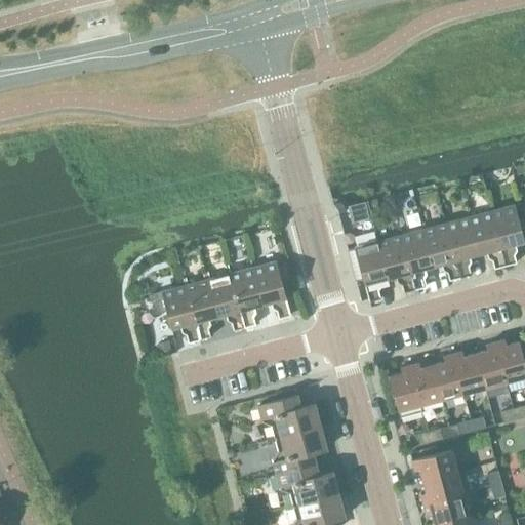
[(412,232),(400,235),(414,289),(426,286),(421,269),(433,266),(422,229),(416,204),(405,206),(412,232)]
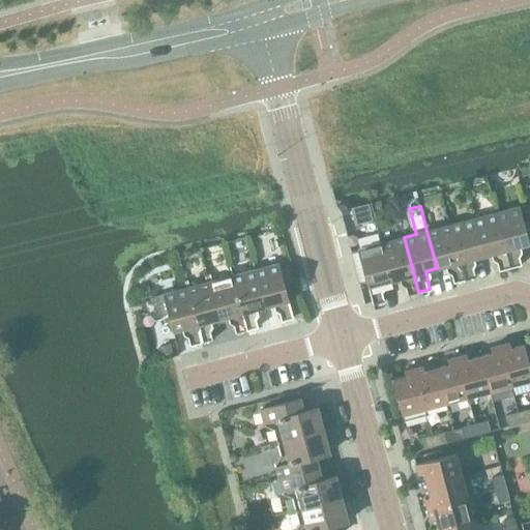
[(519,206),(496,212),(509,267),(521,265),(517,246),(529,243),(519,206)]
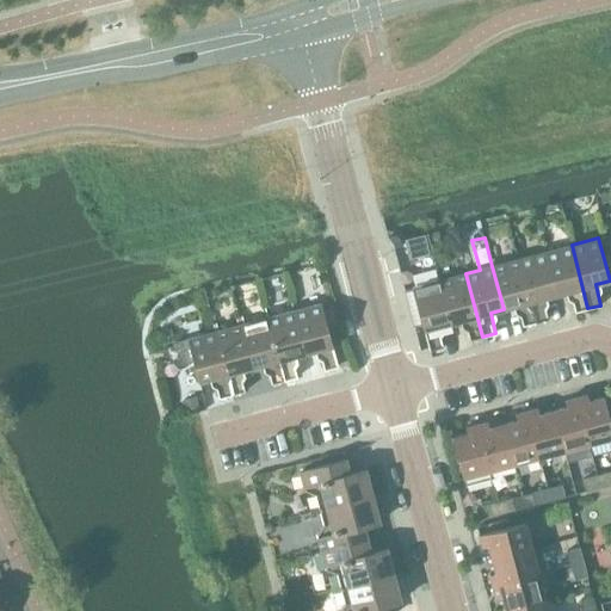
[(572,245),(544,252),(556,295),(569,291),(575,312),(587,308),(572,245)]
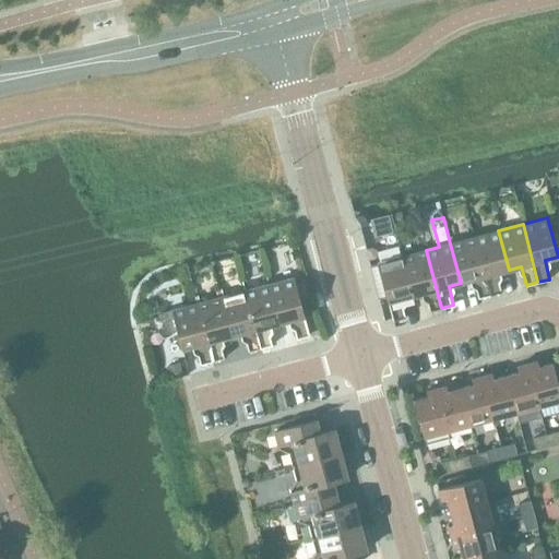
[(498,230),(474,237),(489,295),(501,292),(497,273),(509,270),(498,230)]
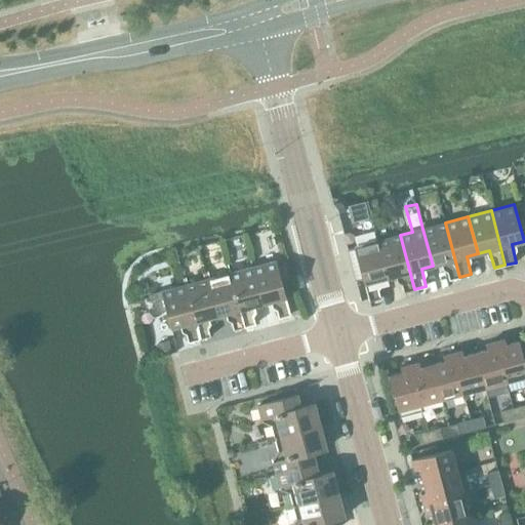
[(445,223),(422,229),(433,266),(444,263),(449,280),(459,277),(445,223)]
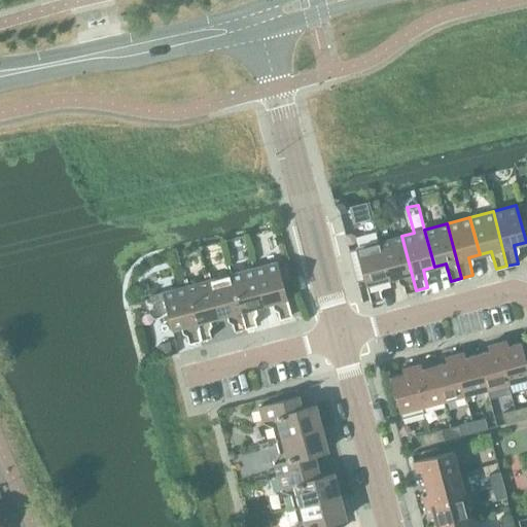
[(401,236),(379,242),(389,279),(400,276),(406,293),(416,290),(401,236)]
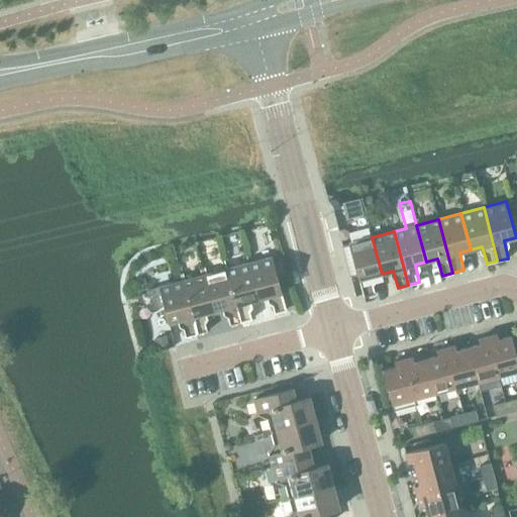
[(382,274),(372,237),(349,243),(364,297),(375,294),(371,277),(382,274)]
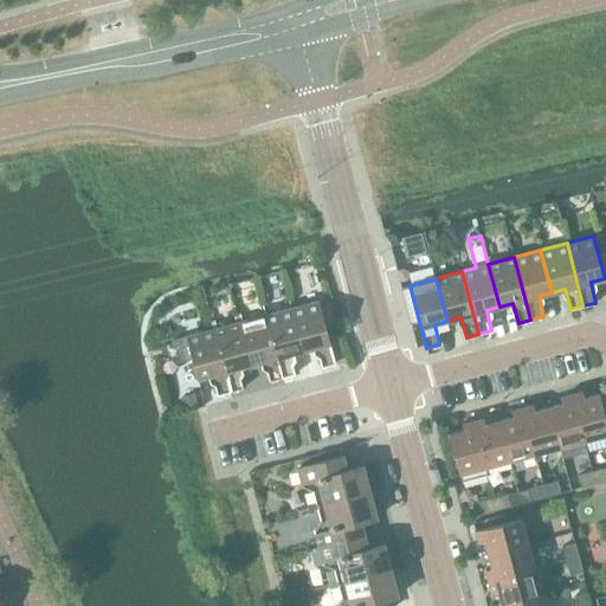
[(318,301),(291,308),(302,350),(316,347),(321,367),(335,363),(324,323),(335,321),(330,305),(320,308),(318,301)]
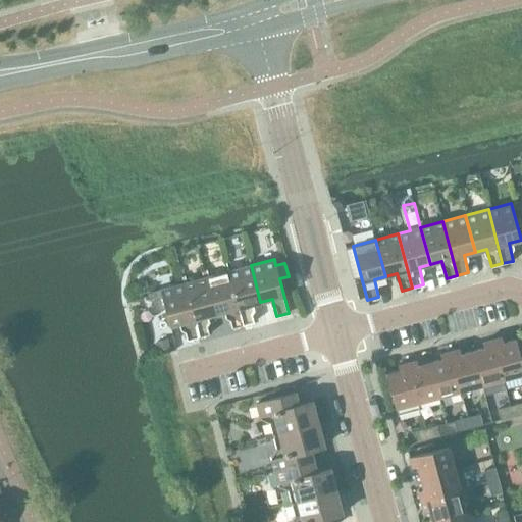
[(251,265),(228,271),(243,325),(254,322),(249,305),(260,302),(251,265)]
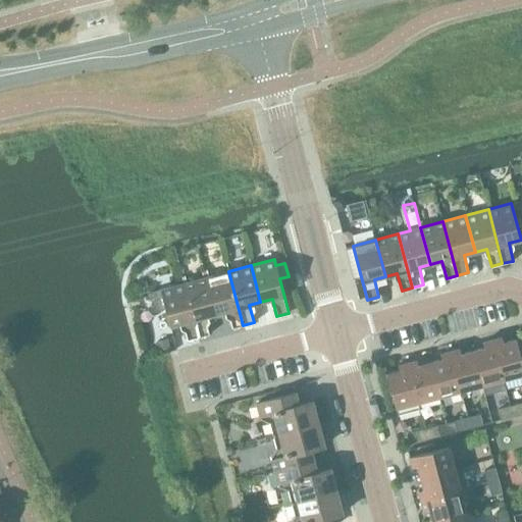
[(228,271),(206,277),(215,314),(227,311),(231,328),(243,325),(228,271)]
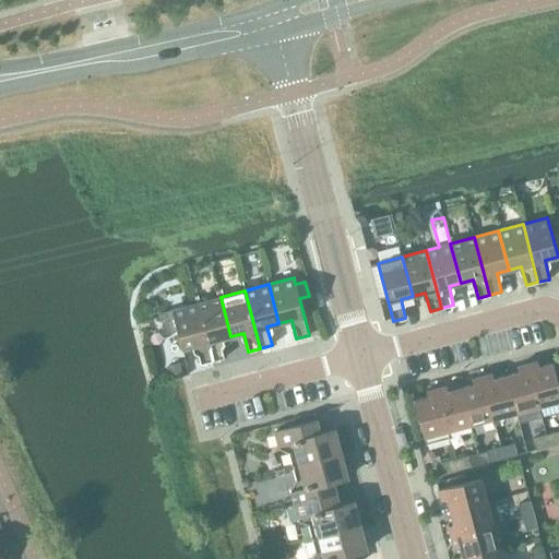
[(221,297),(197,304),(212,361),(224,358),(218,340),(230,336),(221,297)]
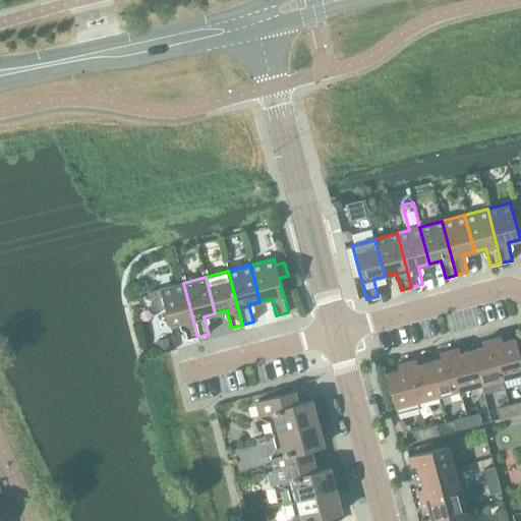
[(197,337),(183,283),(160,289),(170,326),(182,323),(186,340),(197,337)]
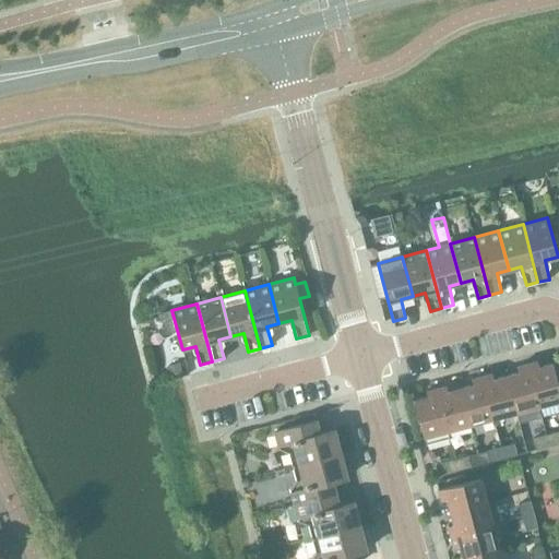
[(537,361),(527,364),(538,406),(558,400),(558,389),(552,364),(538,367),(537,361)]
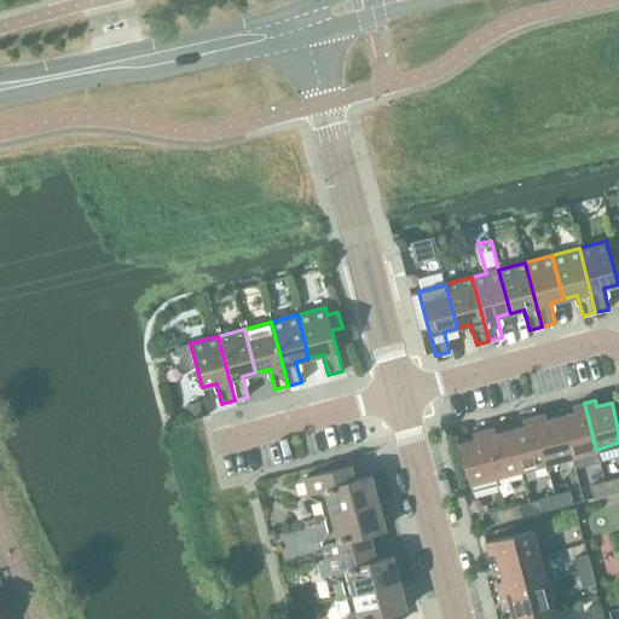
[(574,412),(560,416),(571,457),(596,450),(584,403),(572,406),(574,412)]
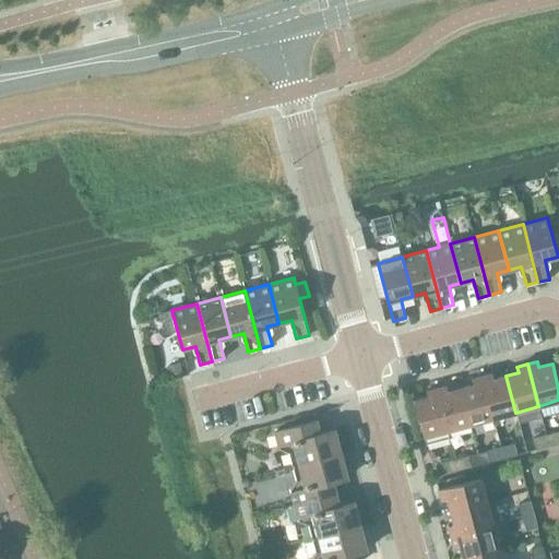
[(491,373),(482,376),(492,418),(515,413),(506,376),(494,379),(491,373)]
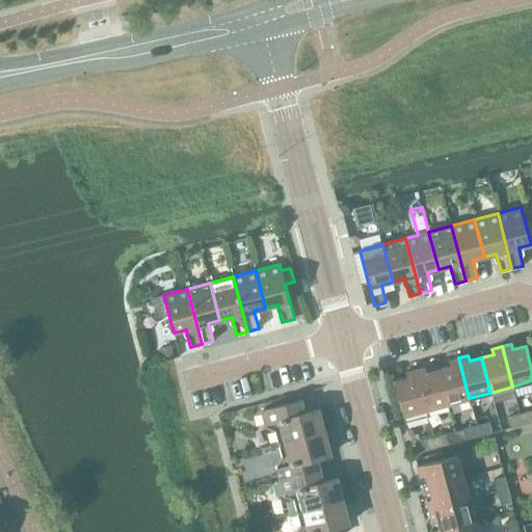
[(450,366),(437,369),(447,404),(469,398),(458,357),(449,361),(450,366)]
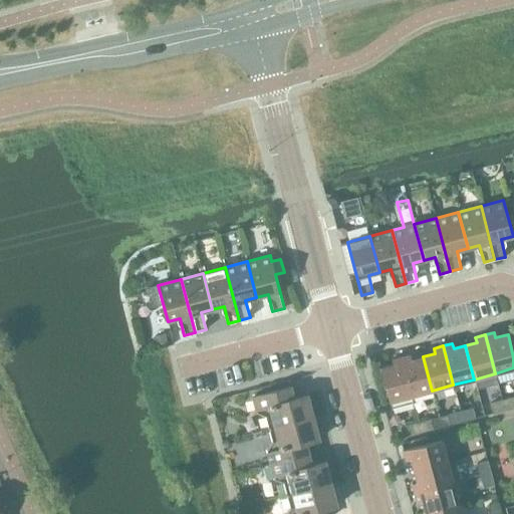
[(410,354),(401,357),(411,396),(432,391),(423,356),(412,359),(410,354)]
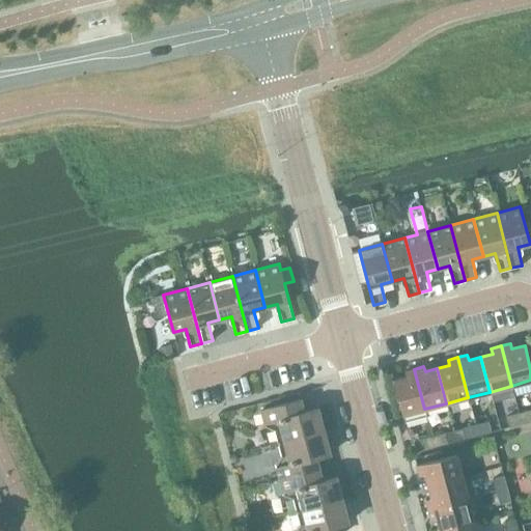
[(424,409),(414,369),(404,371),(406,376),(393,380),(404,422),(426,416),(424,409)]
